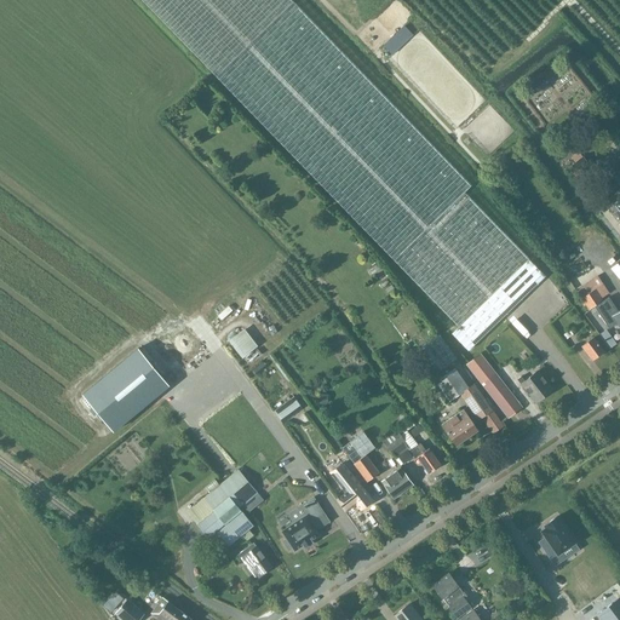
[(469,351),(532,290),(546,276),(468,195),(474,188),(291,0),(141,0),(459,327),(452,334),(469,351)]
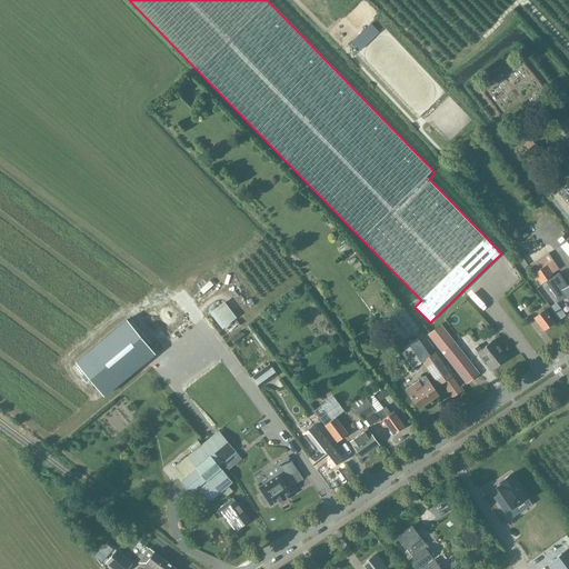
[(506,79),(491,90),(496,96),(510,85),(506,79)]
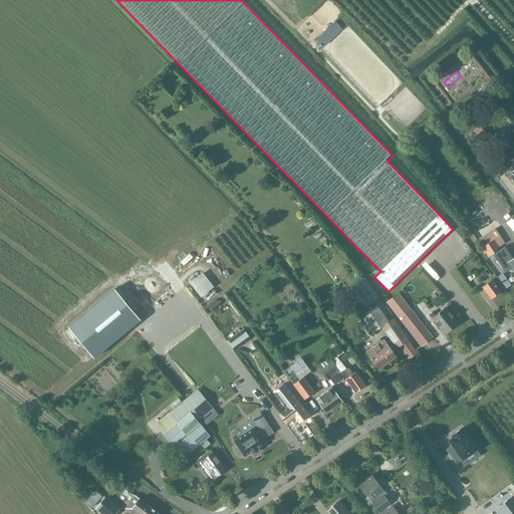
[(474,132),(477,135),(470,140),(481,154),(494,144),(480,126),(474,132)]
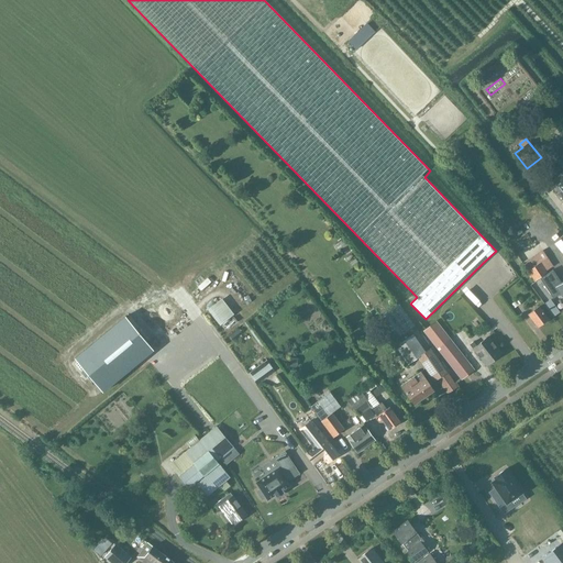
[(562,154),(550,165),(554,170),(550,174),(556,183),(553,186),(562,198),(562,202),(562,203),(562,154)]
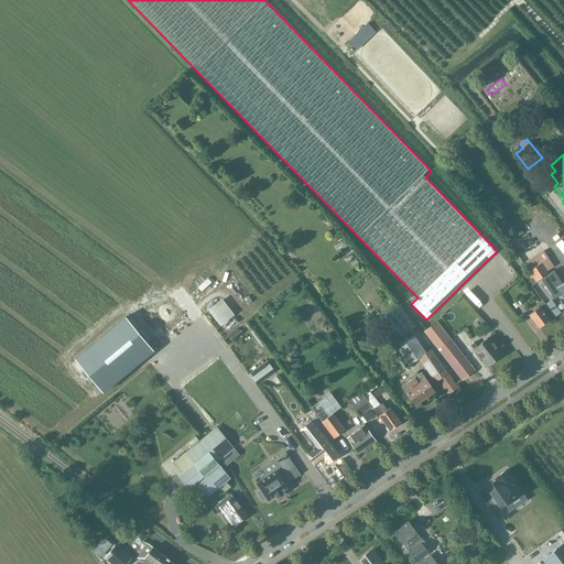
[(221,219),(216,229),(228,236),(234,225),(221,219)]
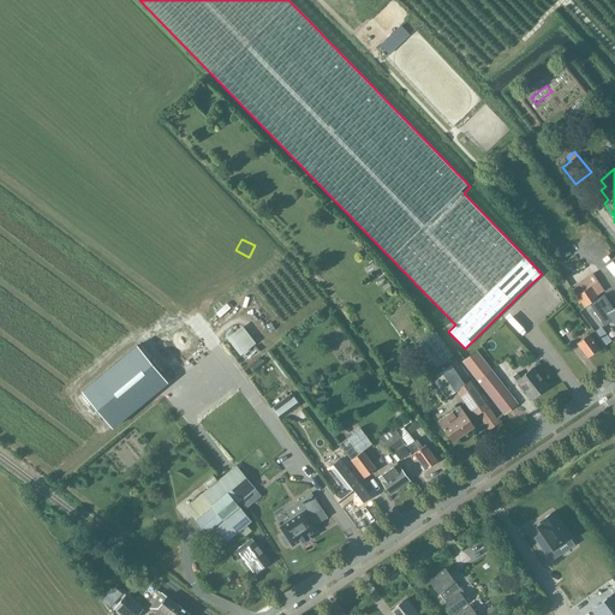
[(593,274),(572,288),(577,296),(591,287),(598,282),(593,274)]
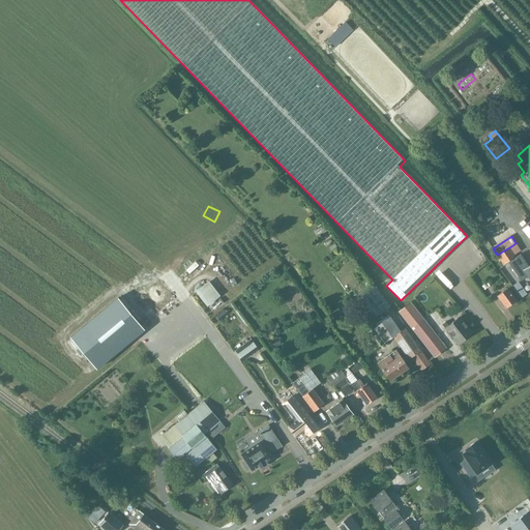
[(329,237),(320,244),(327,253),(335,244),(329,237)]
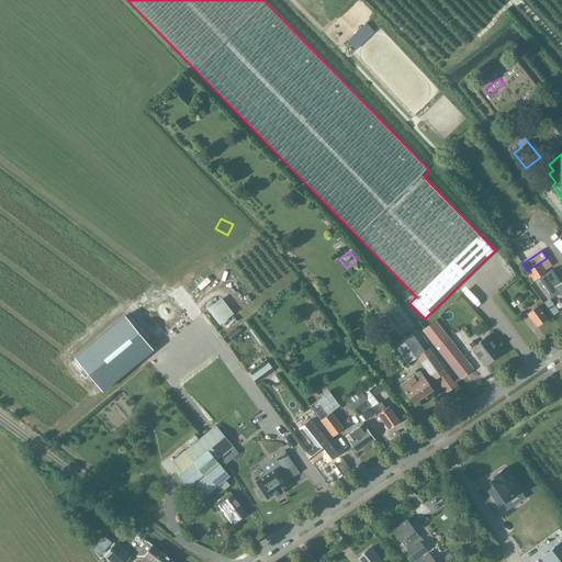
[(540,262),(527,270),(534,280),(546,271),(540,262)]
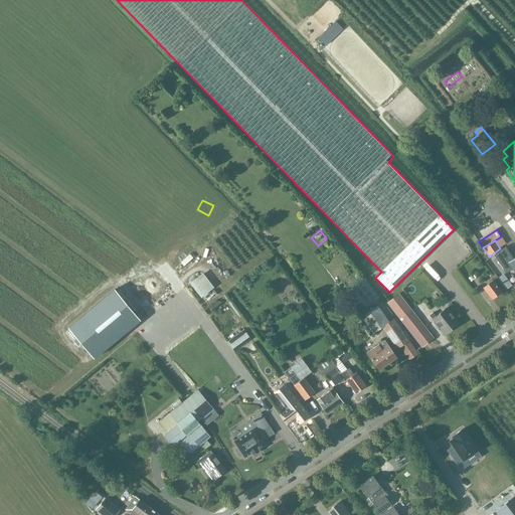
[(506,247),(494,254),(506,274),(513,269),(514,272),(514,258),(513,259),(513,260),(510,255),(511,254),(506,247)]
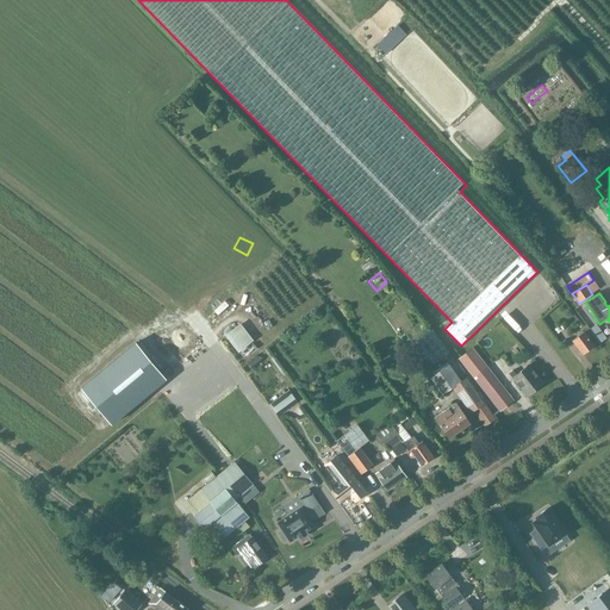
[(240,328),(224,340),(237,355),(253,343),(240,328)]
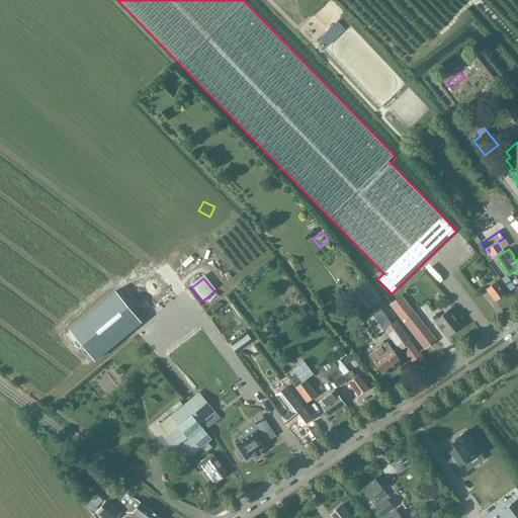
[(367,279),(351,290),(352,292),(365,312),(381,299),(367,279)]
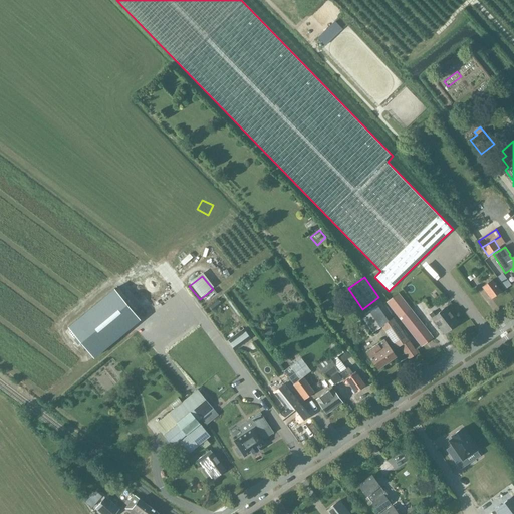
[(491,298),(501,291),(493,280),(483,287),(491,298)]
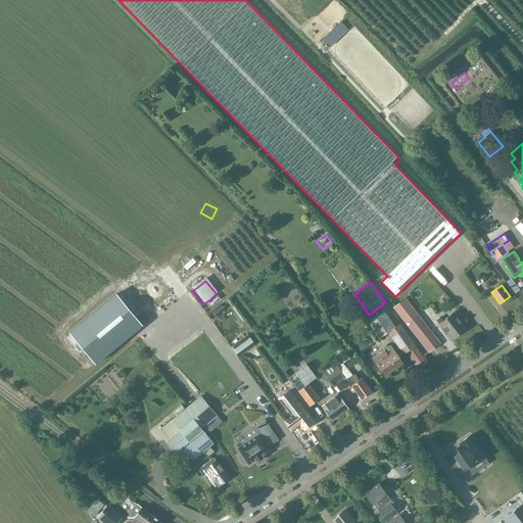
[(103,359),(137,330),(143,325),(116,294),(69,333),(96,365),(103,359)]
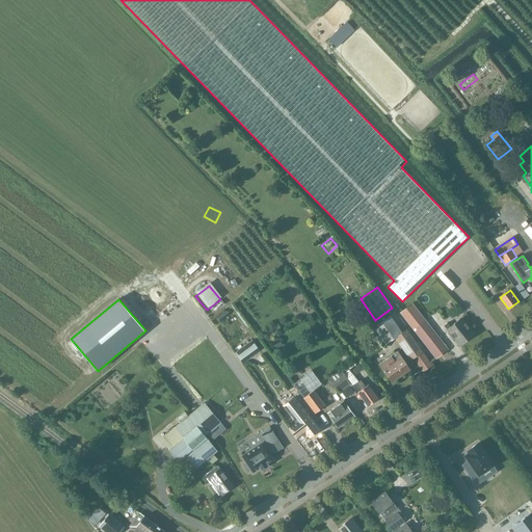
[(448,350),(413,303),(401,313),(436,358),(448,350)]
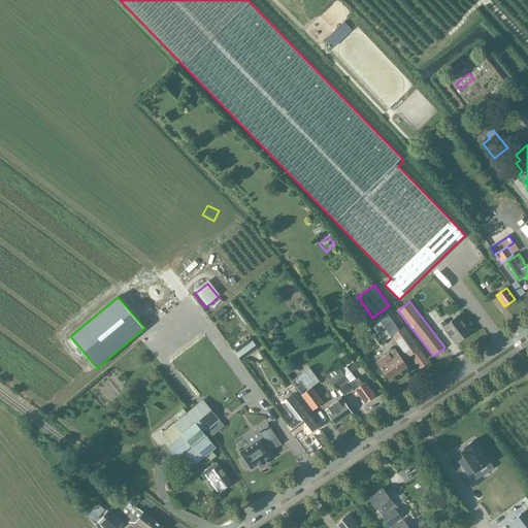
[(388,312),(370,325),(383,343),(391,337),(397,345),(406,359),(410,356),(419,367),(420,369),(426,365),(429,363),(420,350),(404,327),(399,330),(388,312)]
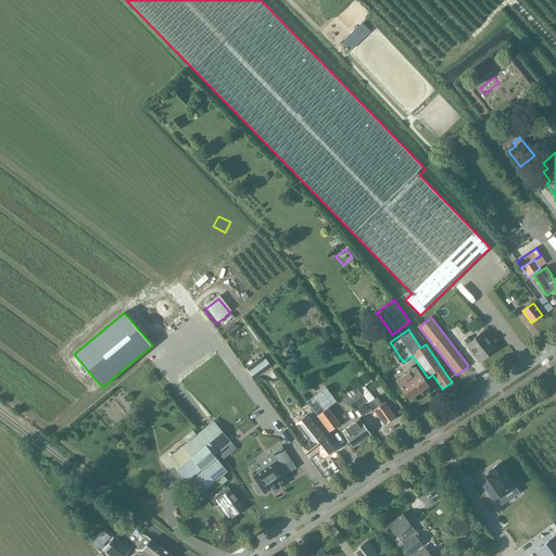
[(480,362),(495,350),(482,332),(470,342),(466,337),(464,339),(480,362)]
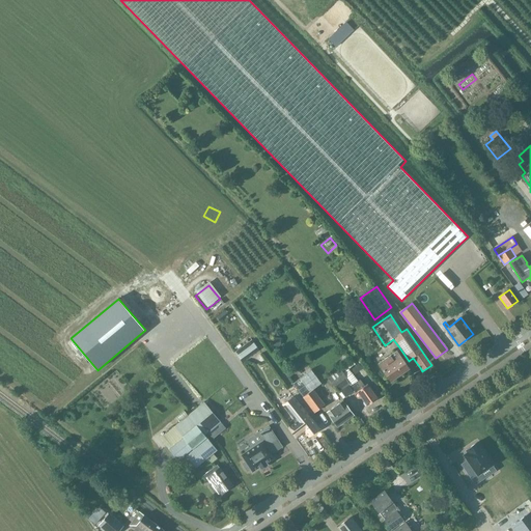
[(253,343),(236,356),(241,362),(257,350),(253,343)]
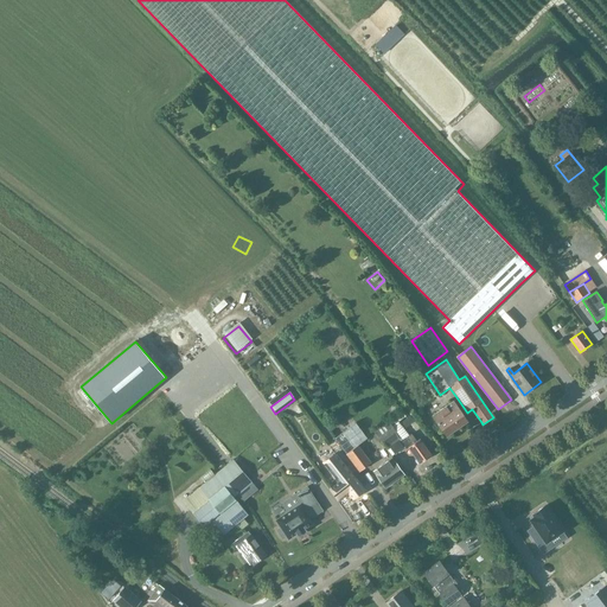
[(447,435),(467,421),(454,402),(433,416),(447,435)]
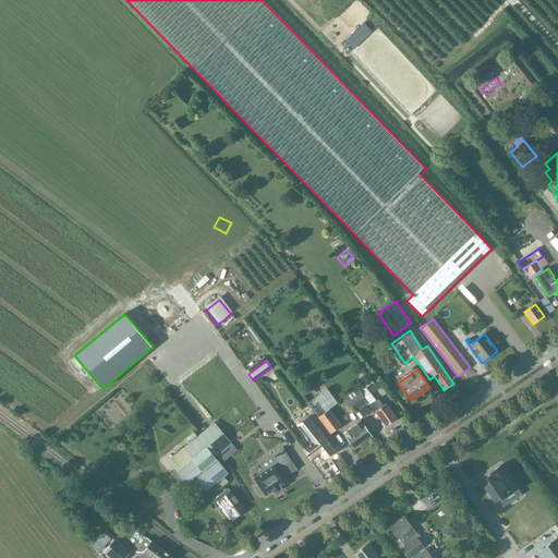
[(374,392),(380,387),(377,383),(371,388),(374,392)]
